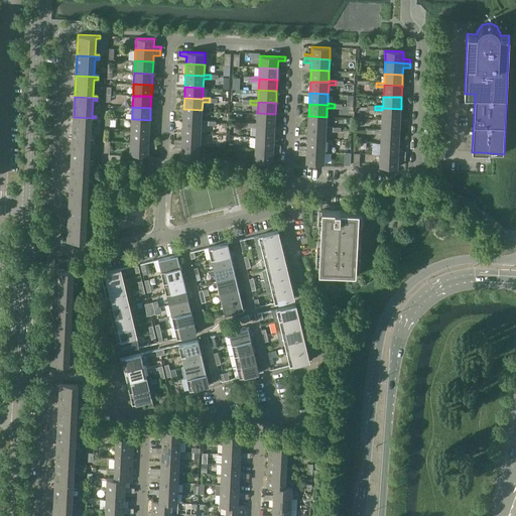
[(382,108),(382,110),(382,119),(400,120),(401,109),(382,108)]
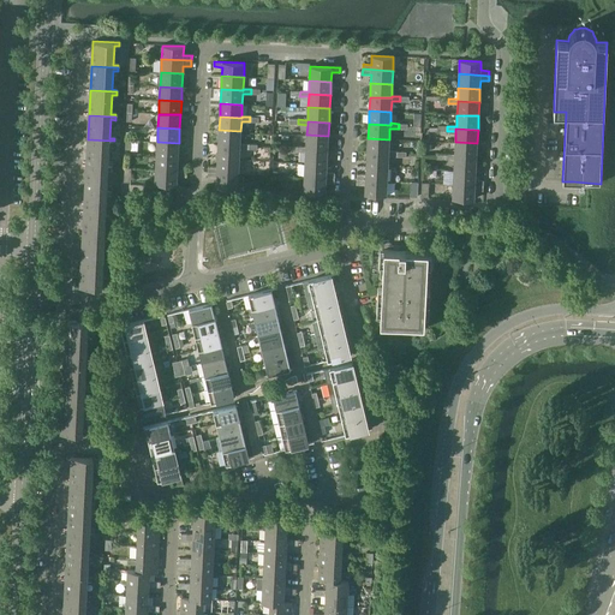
[(240,145),(240,144),(240,131),(219,130),(219,144),(240,145)]
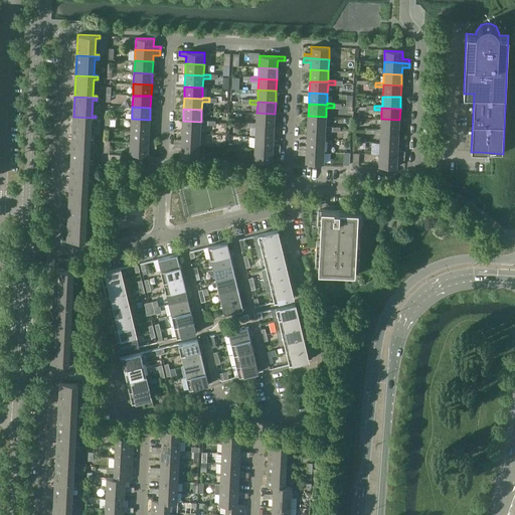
[(274,126),(275,114),(256,113),(256,123),(248,123),(248,127),(255,127),(256,125),(274,126)]
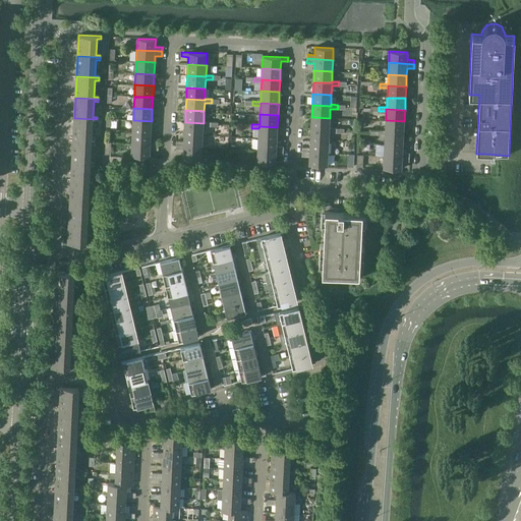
[(329,130),(329,128),(330,118),(311,117),(310,129),(329,130)]
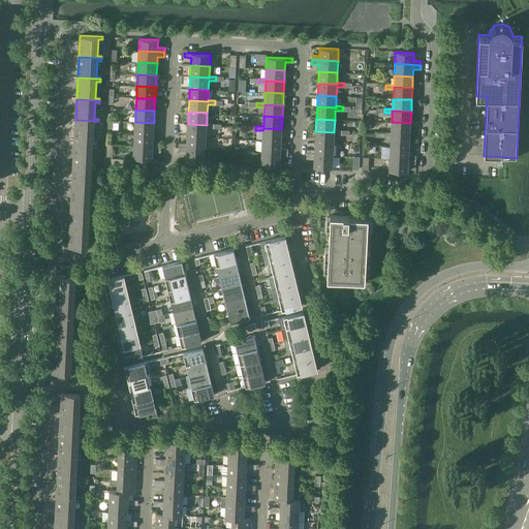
[(94,124),(98,124),(98,121),(75,120),(74,141),(97,143),(97,141),(93,141),(94,124)]
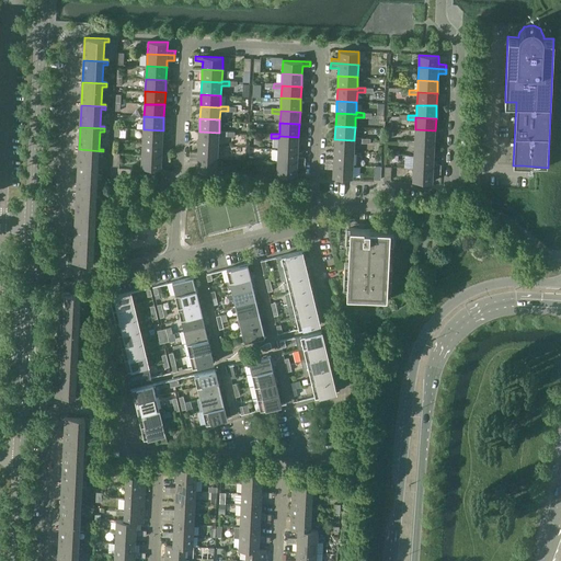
[(144,129),(142,141),(162,142),(163,130),(144,129)]
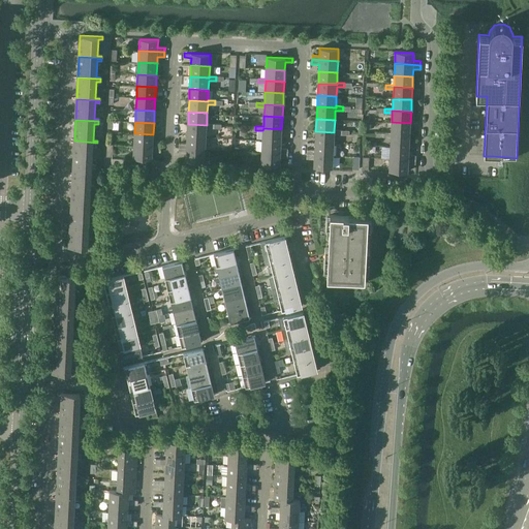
[(409,135),(410,123),(392,122),(391,133),(383,132),(383,136),(391,137),(391,134),(409,135)]
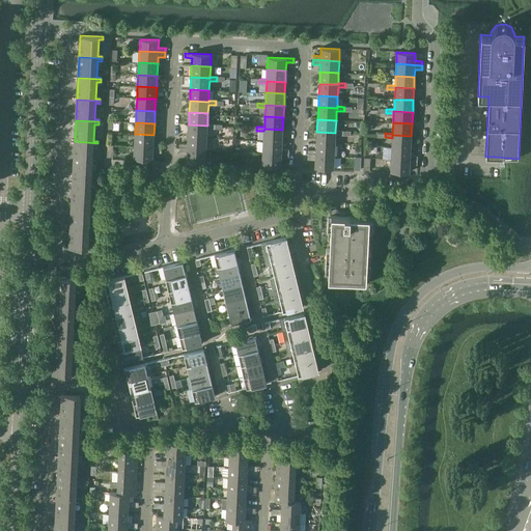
[(215,124),(207,124),(207,126),(189,124),(188,137),(206,138),(207,129),(215,129),(215,124)]
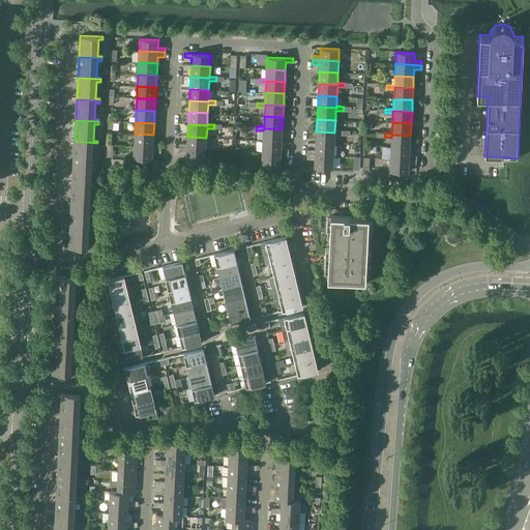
[(264,128),(263,130),(263,140),(282,141),(282,129),(264,128)]
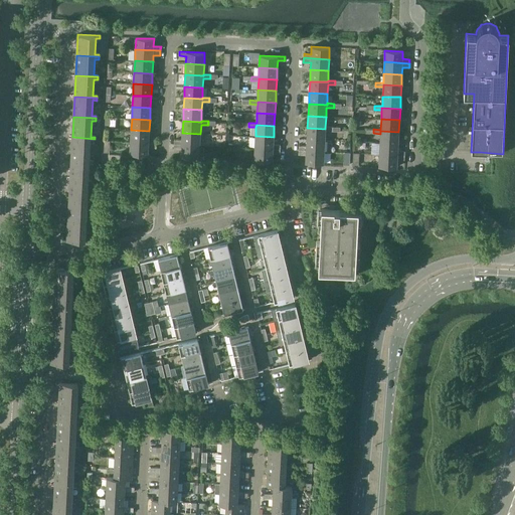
[(325,129),(307,128),(307,139),(325,140),(325,131),(333,131),(333,127),(325,127),(325,129)]
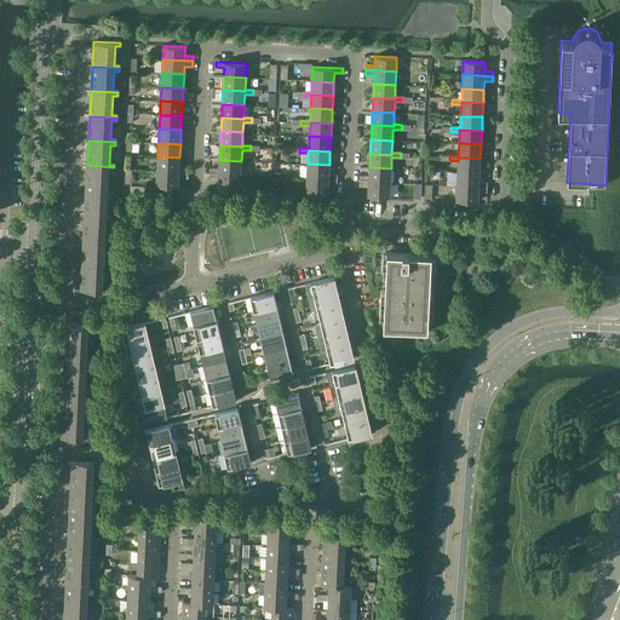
[(158,156),(158,171),(188,172),(188,167),(179,167),(179,158),(158,156)]
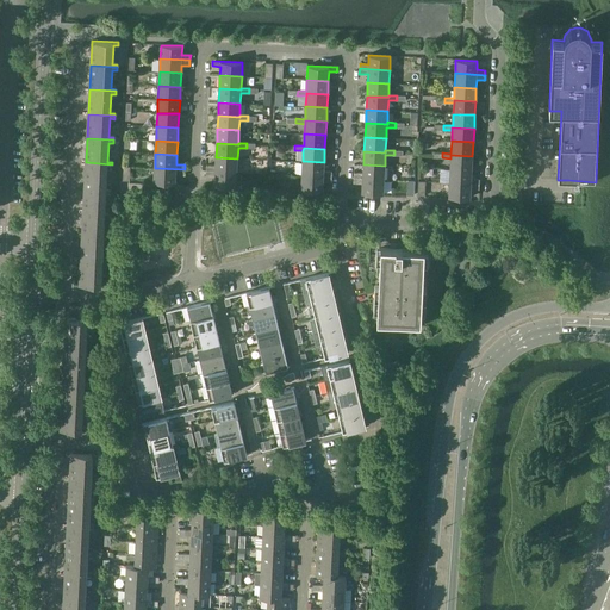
[(450,159),(450,169),(472,170),(472,156),(450,155),(450,159)]
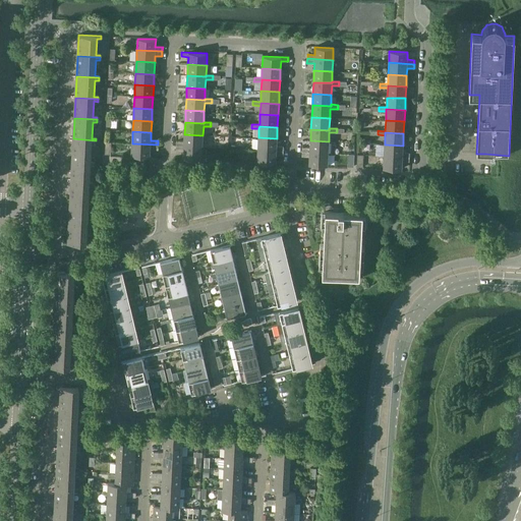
[(203,135),(184,134),(184,141),(176,141),(176,146),(203,147),(203,135)]
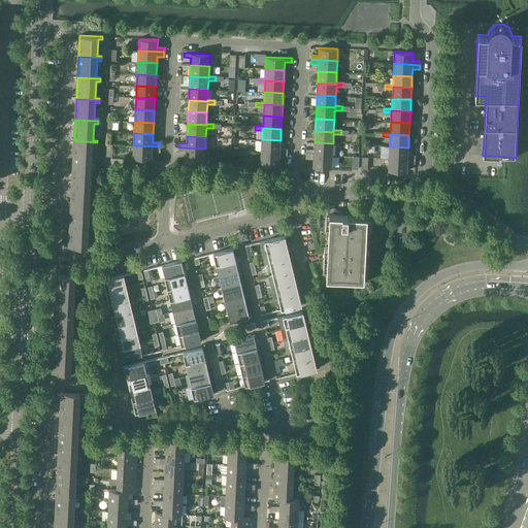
[(262,139),(261,152),(288,153),(288,149),(281,149),(281,140),(262,139)]
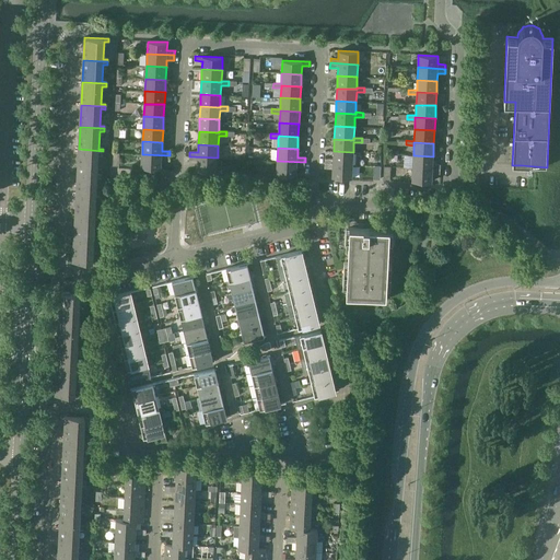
[(103,153),(103,151),(79,149),(78,172),(102,173),(102,171),(97,171),(98,153),(103,153)]
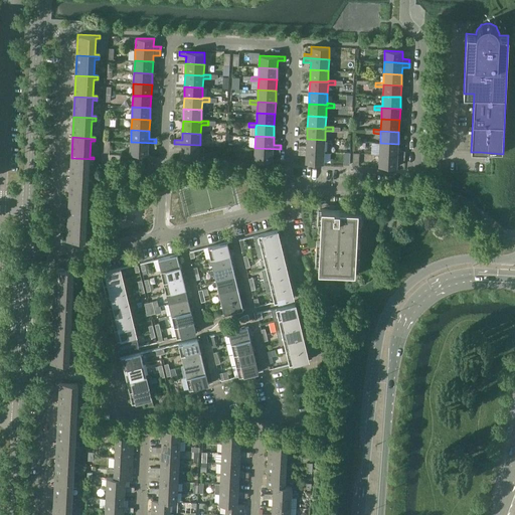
[(325,140),(307,139),(307,146),(299,146),(299,150),(324,151),(325,140)]
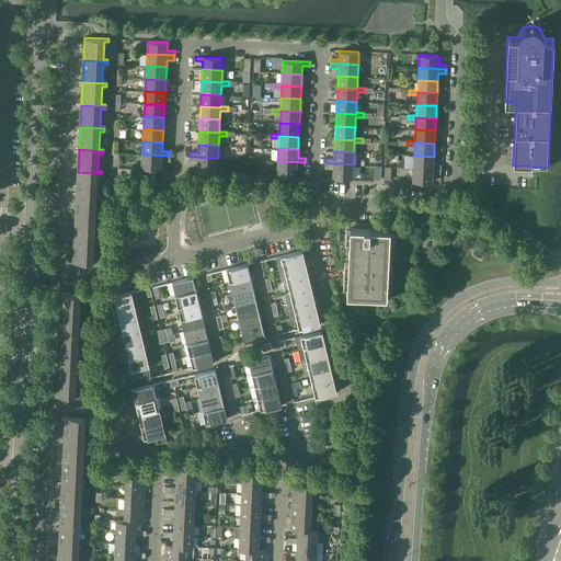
[(170,160),(170,156),(142,155),(141,168),(161,169),(162,160),(170,160)]
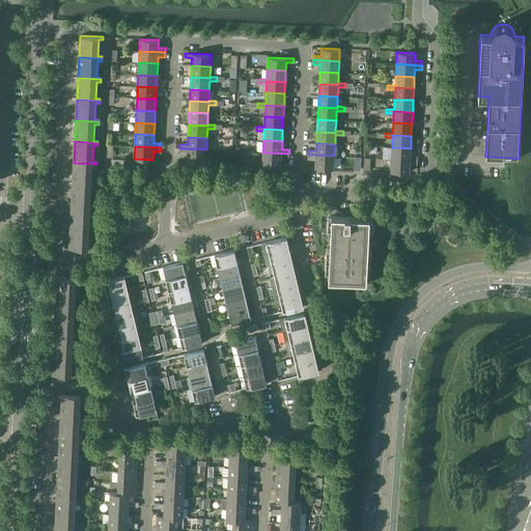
[(392,147),(391,159),(417,160),(418,156),(410,156),(411,148),(392,147)]
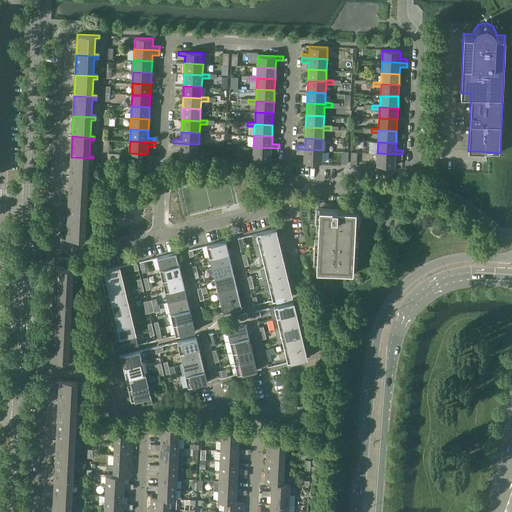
[(198,156),(199,144),(173,143),(173,147),(180,148),(180,156),(198,156)]
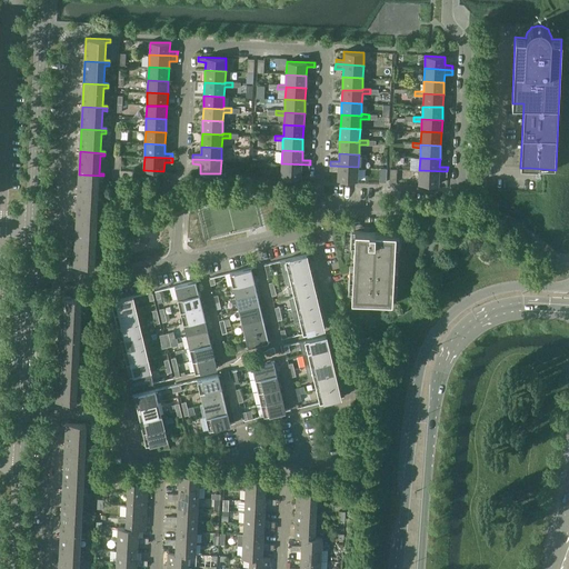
[(309,170),(310,165),(281,163),(281,177),(301,178),(301,169),(309,170)]
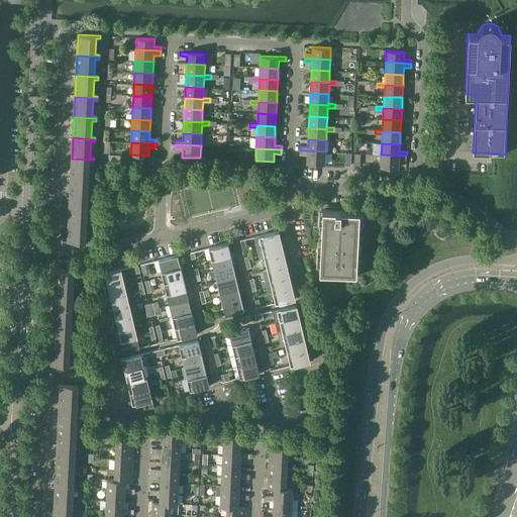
[(325,164),(325,151),(300,150),(300,156),(307,156),(307,164),(325,164)]
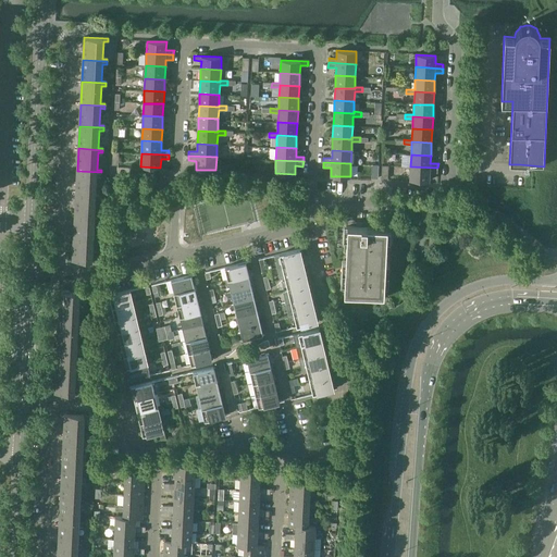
[(437,173),(437,168),(410,166),(410,180),(430,181),(430,173),(437,173)]
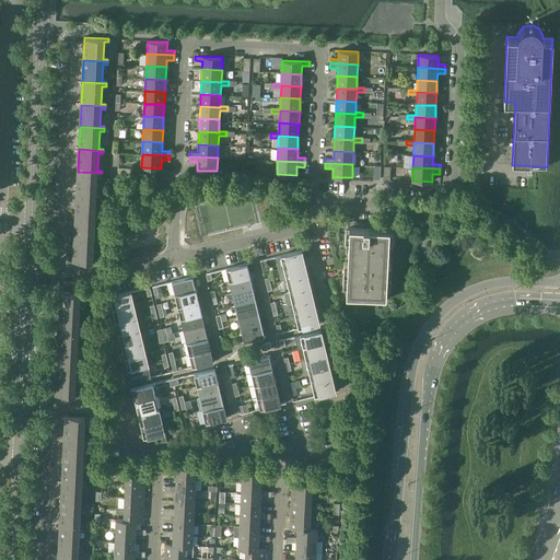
[(102,173),(78,172),(77,194),(101,195),(101,194),(96,193),(97,176),(102,176),(102,173)]
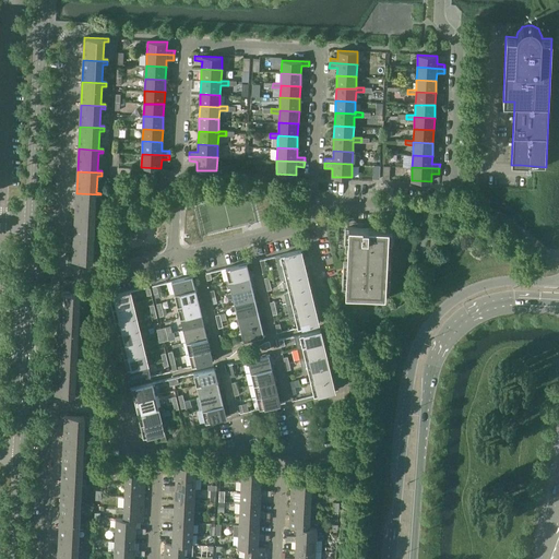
[(100,198),(100,194),(76,193),(75,216),(99,217),(99,215),(95,215),(96,198),(100,198)]
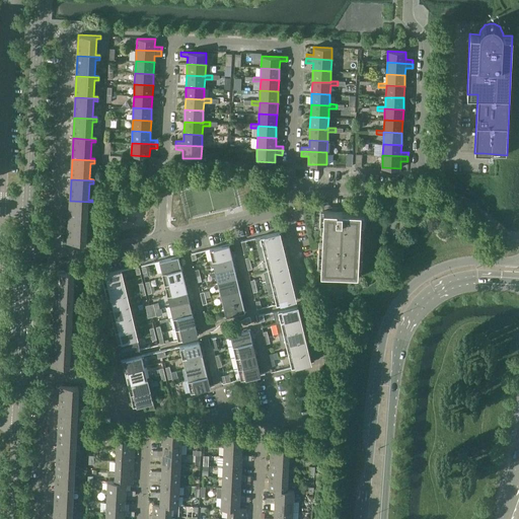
[(92,202),(70,201),(69,221),(91,222),(91,220),(87,220),(88,204),(92,205),(92,202)]
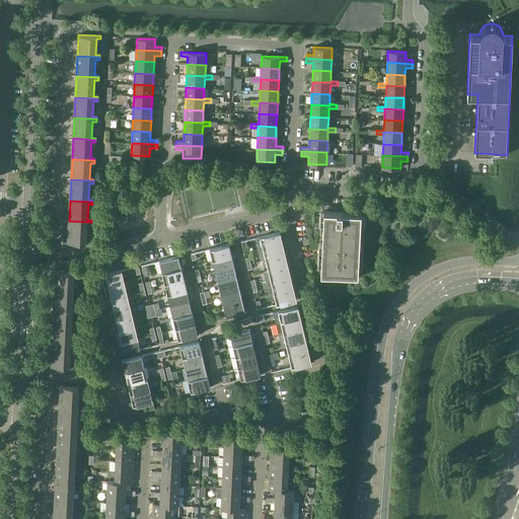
[(361,213),(323,211),(320,274),(358,276),(361,213)]
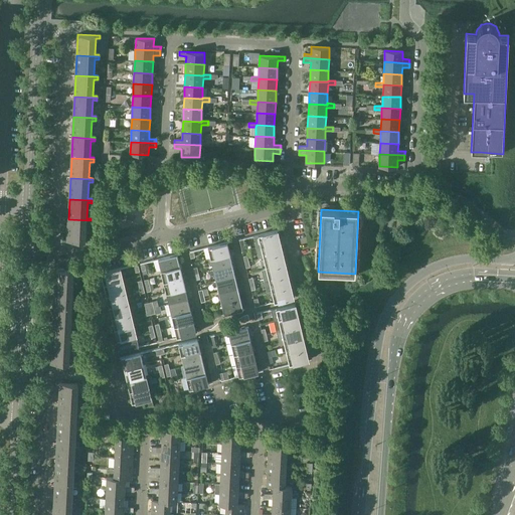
[(91,223),(91,220),(68,219),(66,240),(90,241),(90,239),(86,239),(87,223),(91,223)]
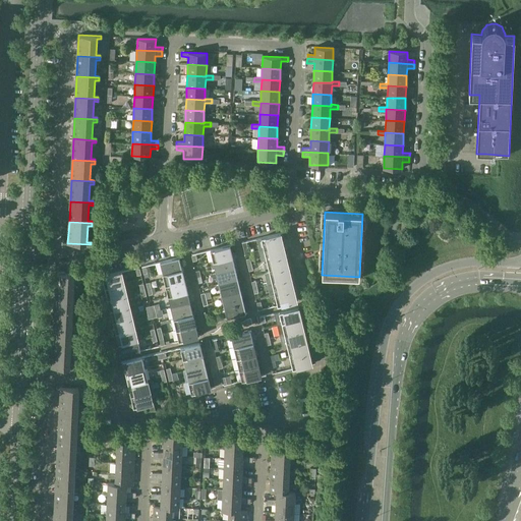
[(262,238),(265,249),(284,245),(281,233),(262,238)]
